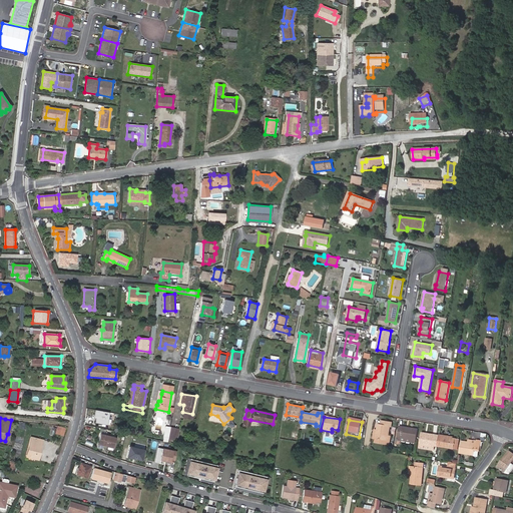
[(393,422),(381,420),(381,424),(378,424),(377,430),(376,439),(375,442),(387,444),(390,426),(392,426),(393,422)]
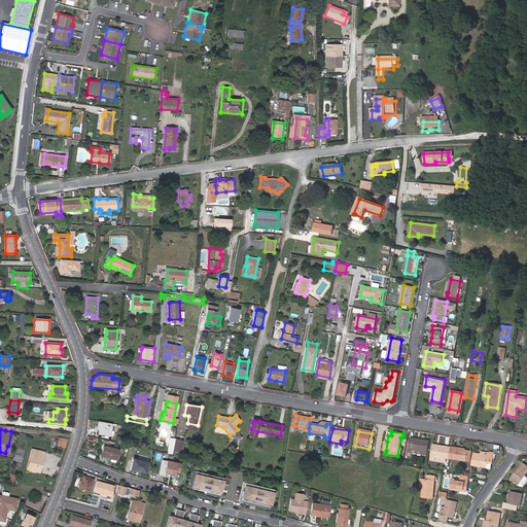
[(66,440),(60,437),(57,445),(63,447),(66,440)]
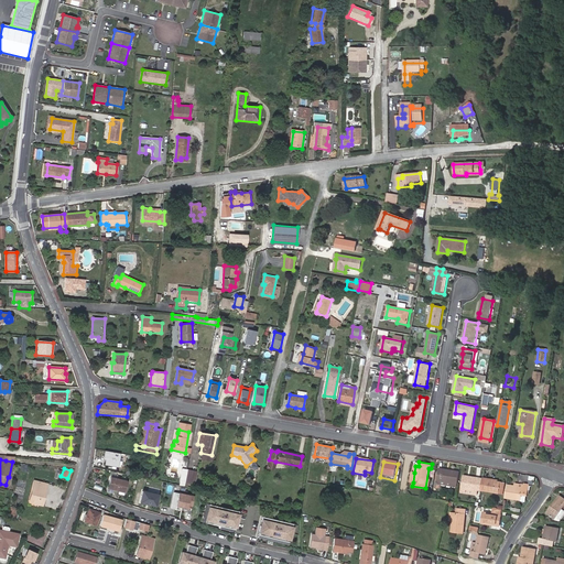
[(458,484),(459,472),(440,468),(437,480),(437,484),(457,487),(457,484),(458,484)]
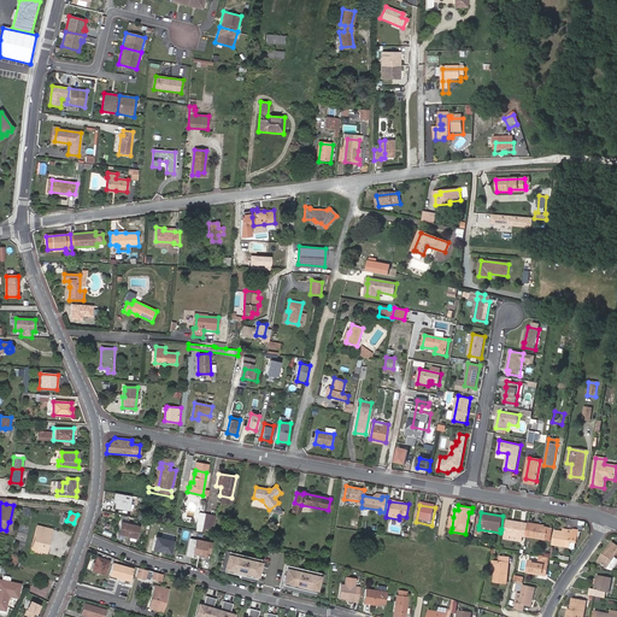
[(203,528),(205,528),(213,529),(216,516),(205,513),(204,522),(203,526),(203,528)]
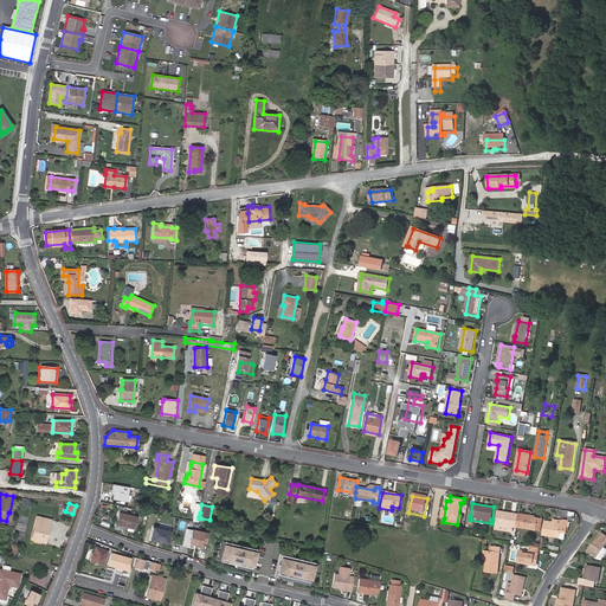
[(517,523),(519,515),(511,514),(511,516),(502,515),(503,513),(498,511),(497,516),(497,520),(495,528),(513,532),(515,523),(517,523)]
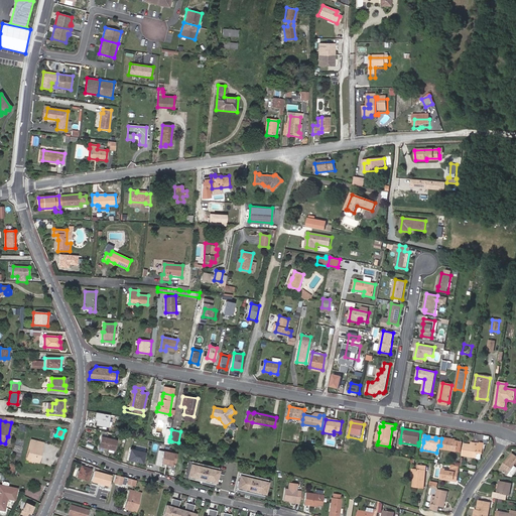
[(102,436),(99,446),(113,450),(116,440),(112,439),(102,436)]
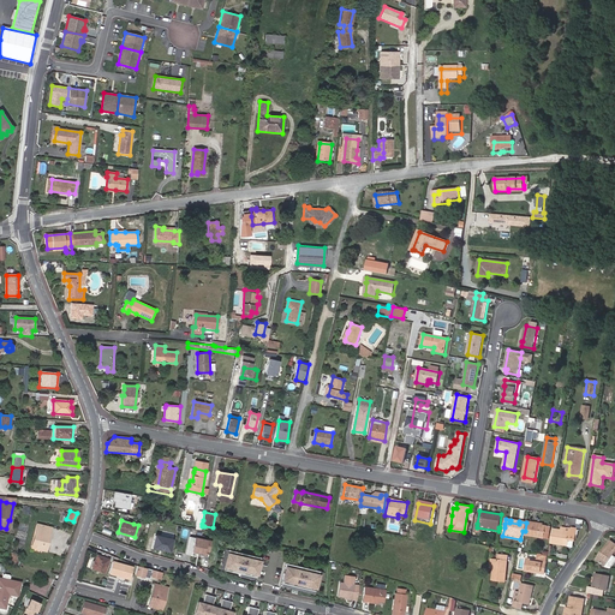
[(547,526),(526,523),(525,531),(525,535),(544,538),(547,526)]
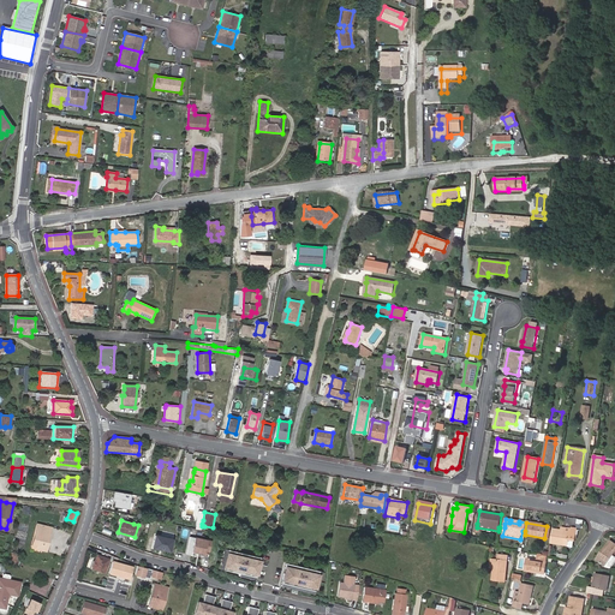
[(45,545),(47,547),(51,527),(37,524),(31,547),(43,550),(45,545)]
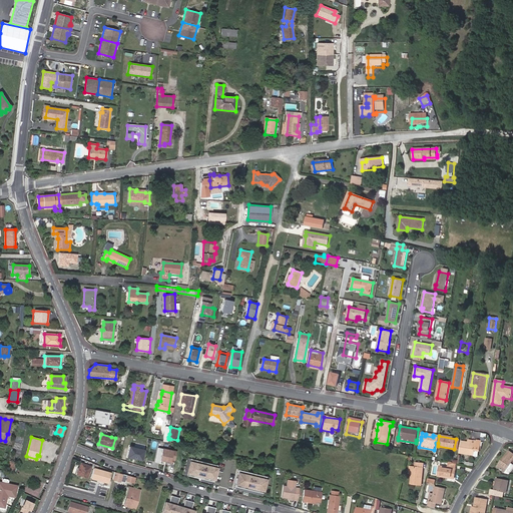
[(461,441),(459,453),(474,455),(475,450),(480,451),(482,441),(477,440),(477,441),(469,440),(469,442),(461,441)]
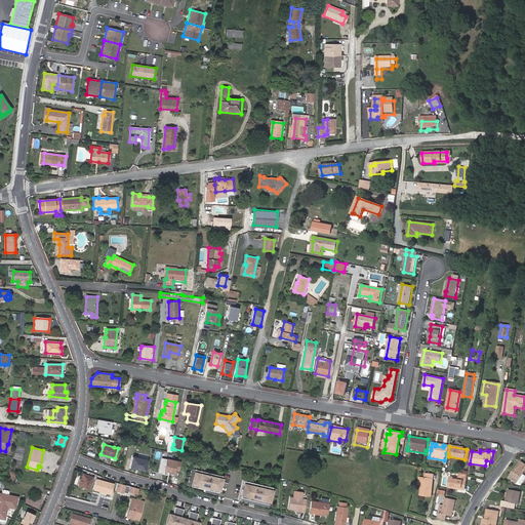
[(148,471),(150,459),(133,456),(131,469),(148,471)]
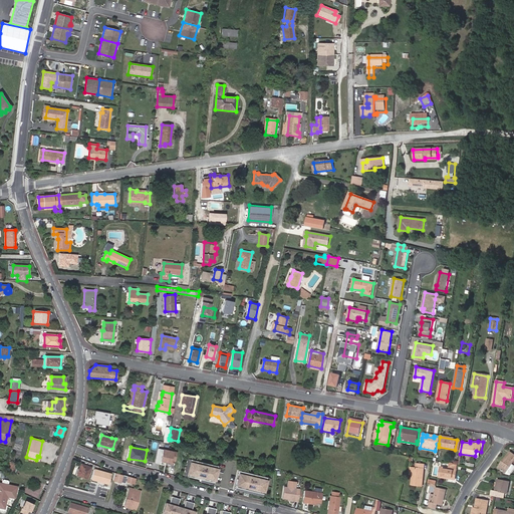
[(171,464),(171,461),(172,459),(176,460),(177,453),(159,449),(157,456),(161,457),(161,459),(160,462),(171,464)]
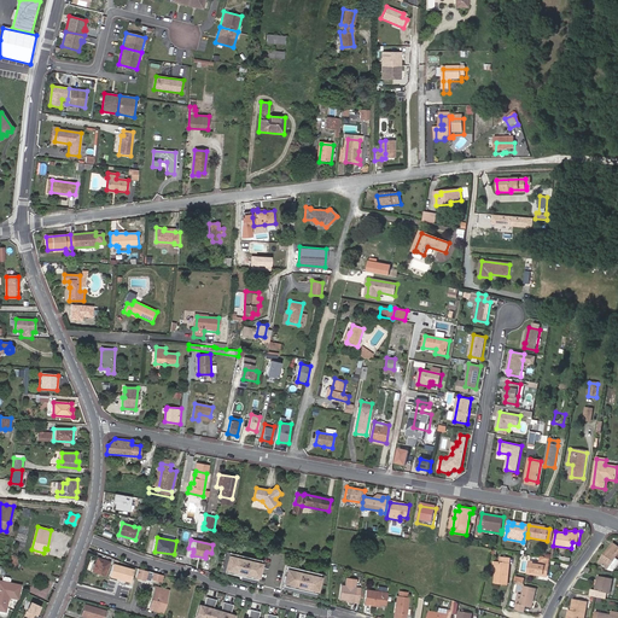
[(606,557),(601,564),(608,569),(617,555),(617,547),(613,543),(605,555),(606,557)]
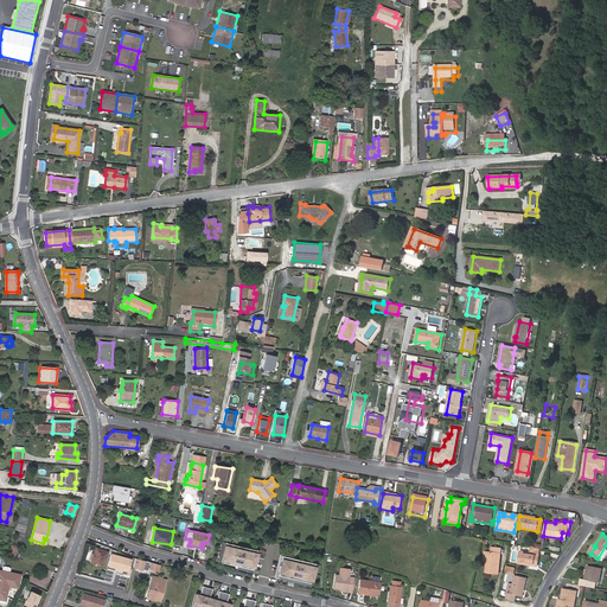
[(257,549),(224,542),(219,562),(236,566),(253,569),(257,549)]
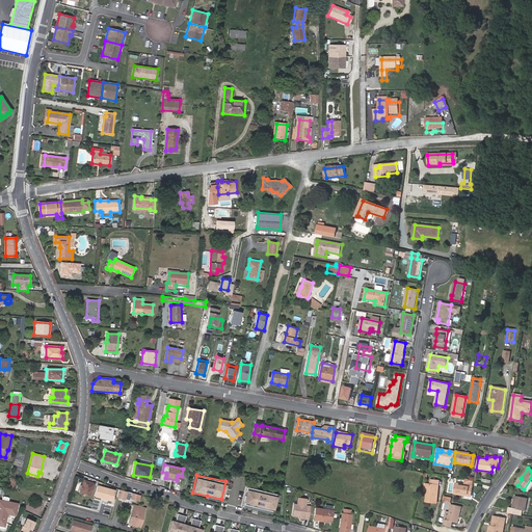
[(17,479),(9,478),(7,488),(15,489),(17,479)]
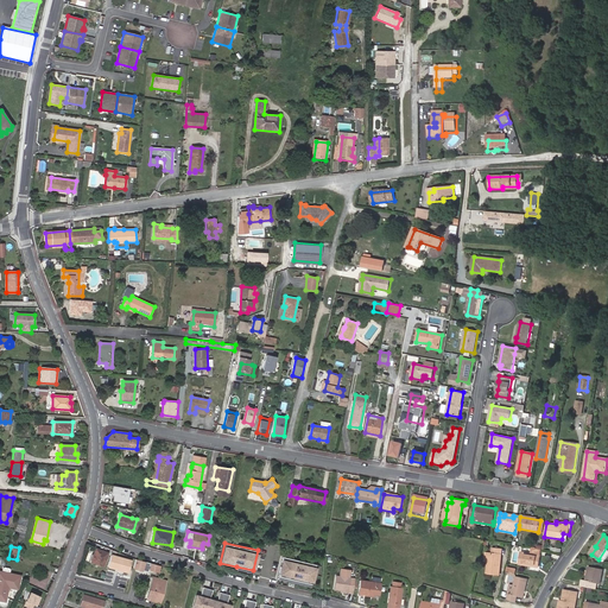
[(96,549),(92,562),(102,567),(108,553),(96,549)]
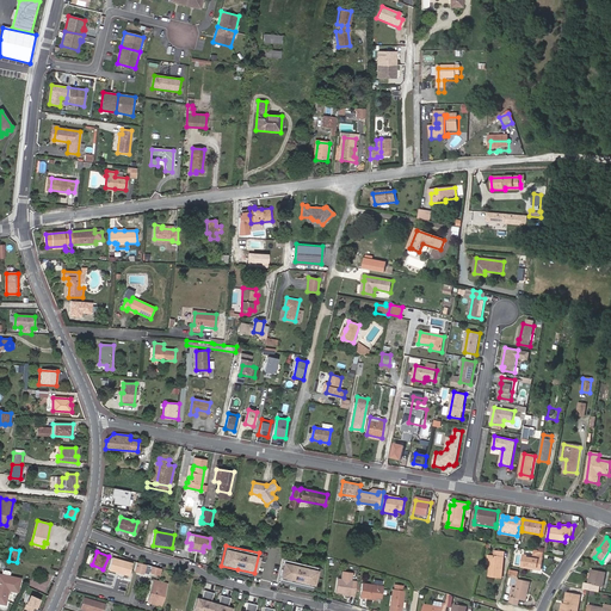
[(505,553),(495,551),(495,556),(492,556),(491,565),(489,576),(503,578),(505,553)]
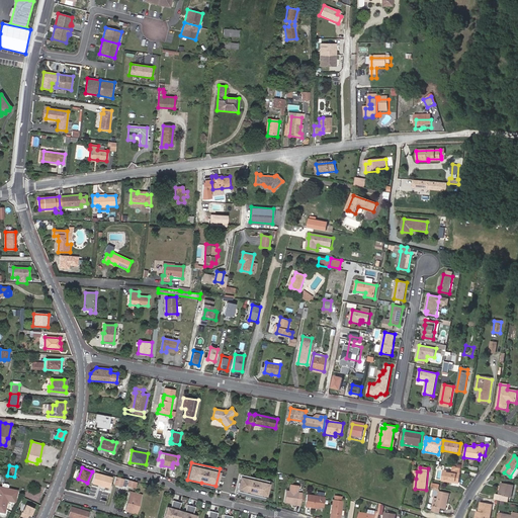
[(461,468),(452,467),(452,471),(444,470),(443,481),(459,484),(461,468)]
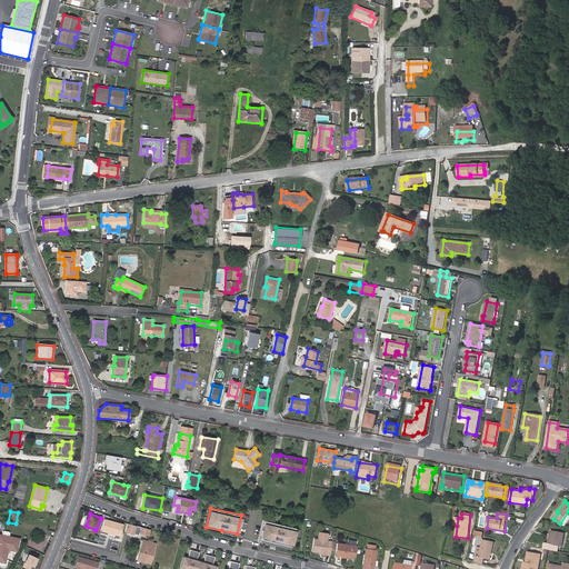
[(295,528),(265,520),(260,539),(291,546),(295,528)]
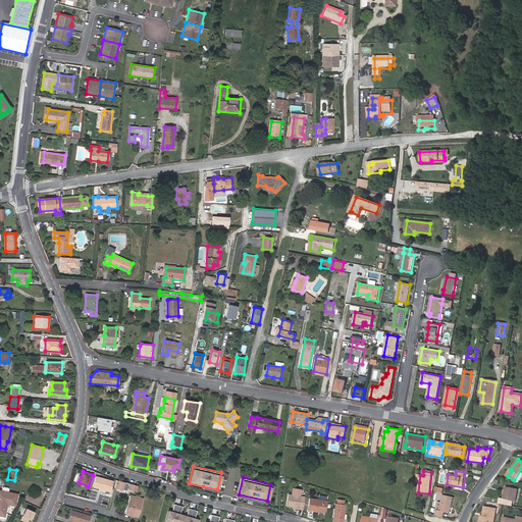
[(123,490),(125,482),(116,480),(115,483),(114,487),(123,490)]
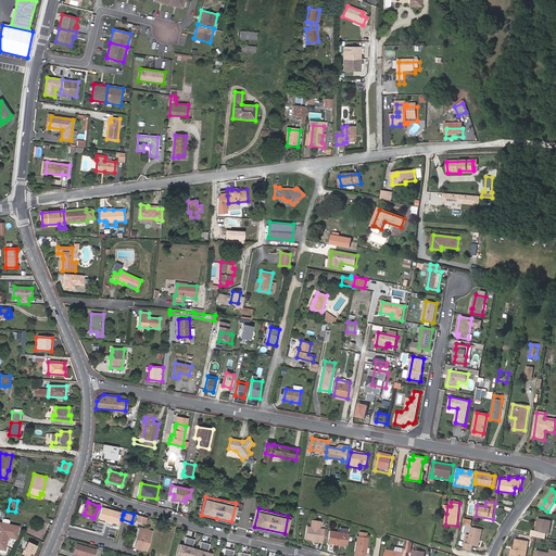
[(540,519),(538,530),(538,532),(548,534),(552,520),(540,519)]
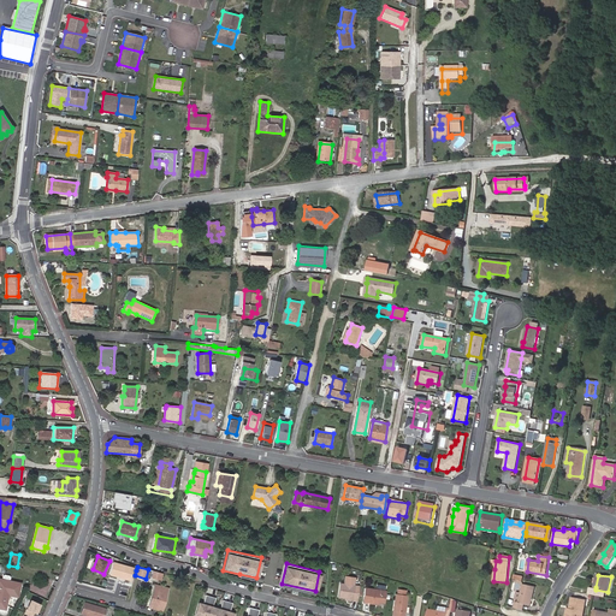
[(353,600),(357,602),(359,592),(360,587),(354,586),(355,578),(345,576),(344,585),(341,584),(339,597),(345,597),(353,598),(353,600)]
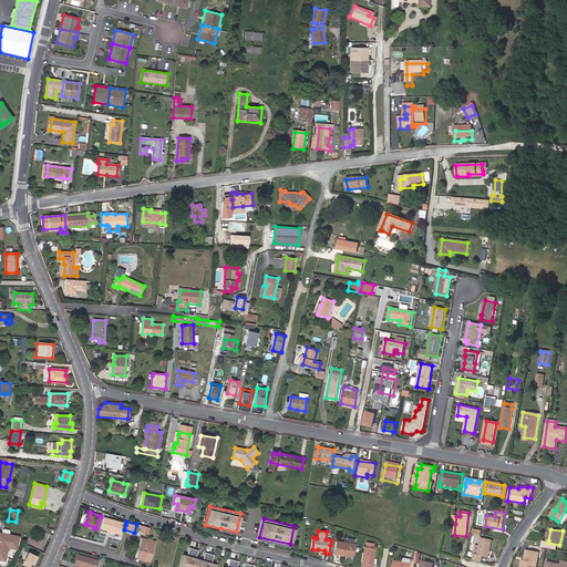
[(17,549),(19,537),(0,533),(0,559),(4,560),(8,547),(17,549)]
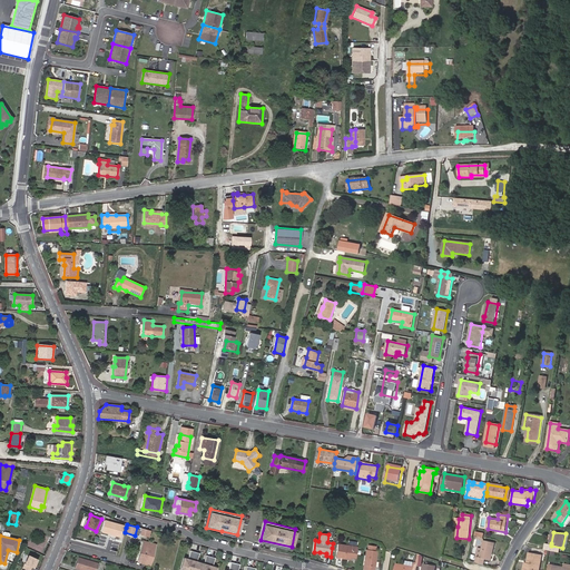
[(114,544),(112,552),(119,553),(121,541),(110,539),(109,544),(114,544)]
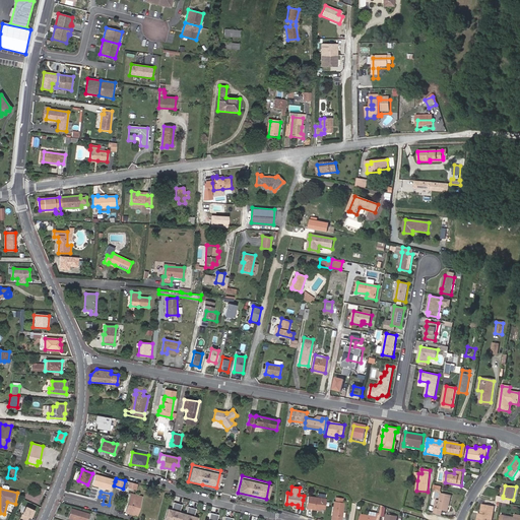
[(266,499),(238,493),(237,495),(265,502),(266,499)]
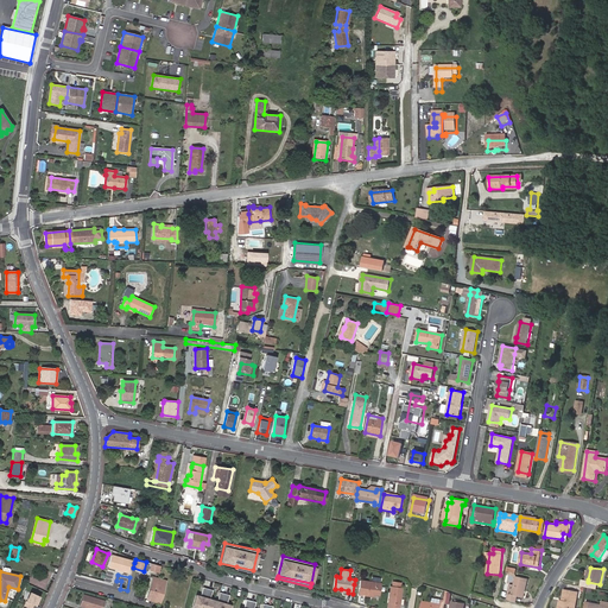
[(507,600),(515,603),(518,596),(524,597),(529,578),(517,576),(514,586),(510,584),(507,595),(508,595),(507,600)]
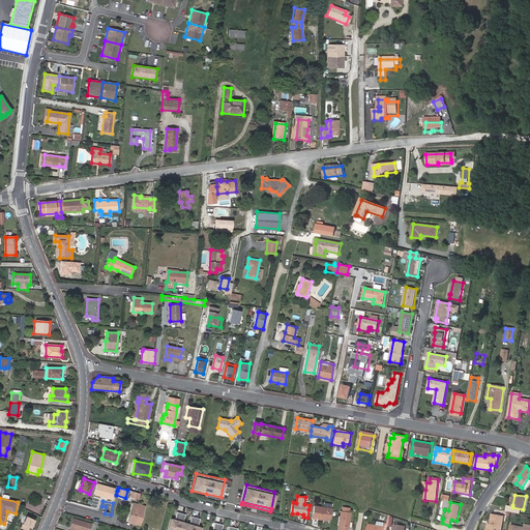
[(134,504),(131,512),(134,513),(130,523),(139,525),(144,507),(134,504)]
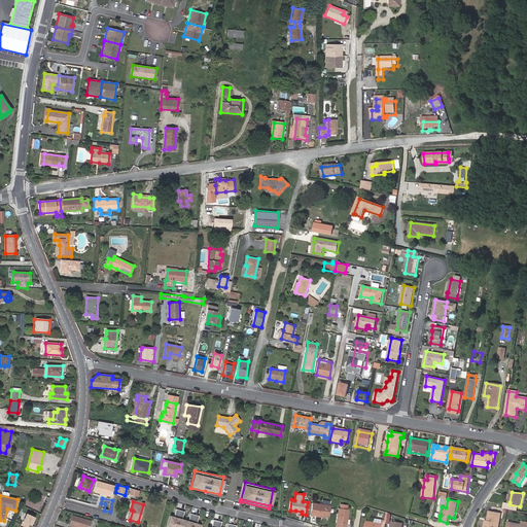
[(324,515),(328,516),(330,505),(312,503),(310,515),(322,517),(322,515),(324,515)]
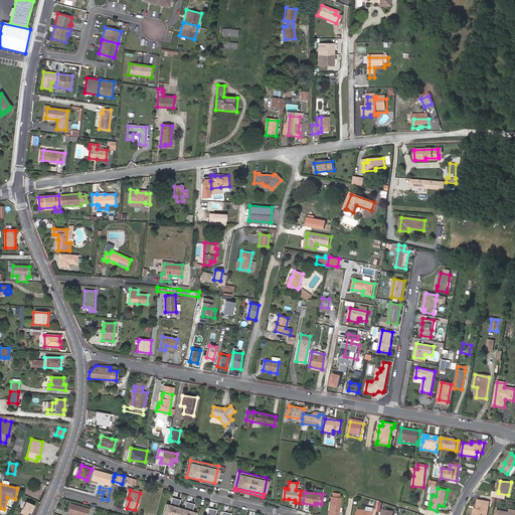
[(331,496),(328,514),(338,514),(340,498),(338,498),(339,494),(333,493),(333,497),(331,496)]
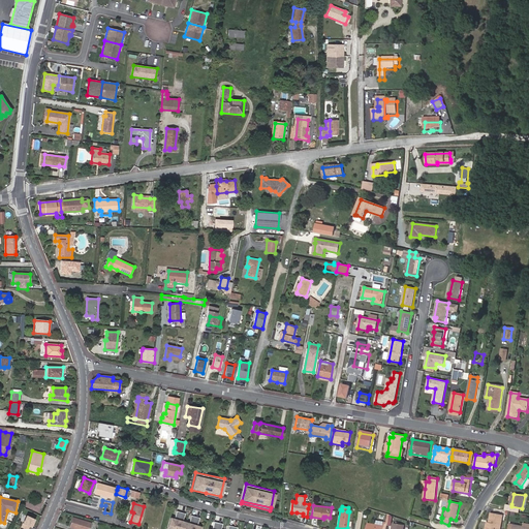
[(170,518),(167,528),(172,528),(199,528),(200,527),(197,526),(199,518),(191,516),(189,524),(182,522),(185,514),(177,511),(175,519),(170,518)]
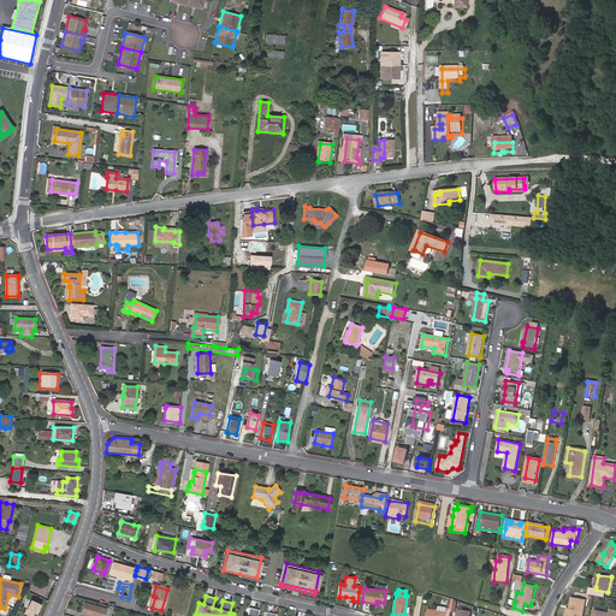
[(569,609),(568,615),(582,615),(586,600),(575,598),(573,609),(569,609)]
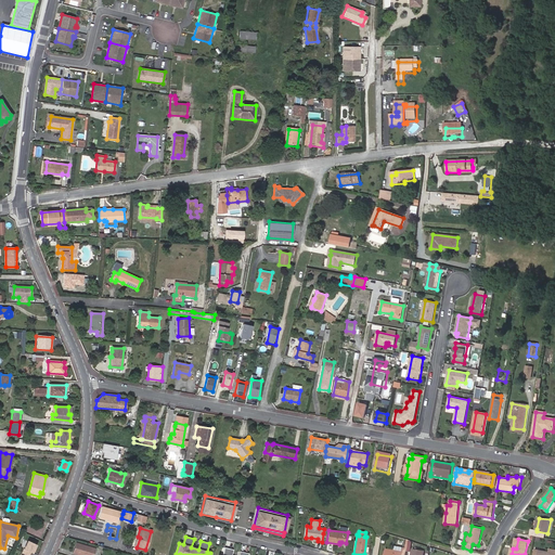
[(36,545),(27,541),(22,553),(26,554),(28,554),(30,552),(31,553),(36,545)]
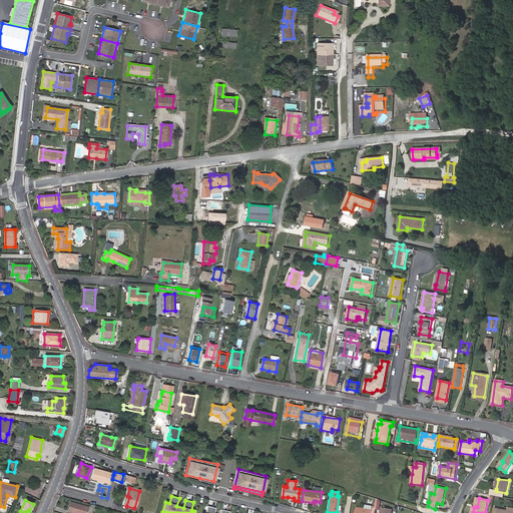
[(81,512),(83,510),(86,511),(89,512),(90,508),(87,507),(70,502),(68,511),(74,512),(81,512)]
